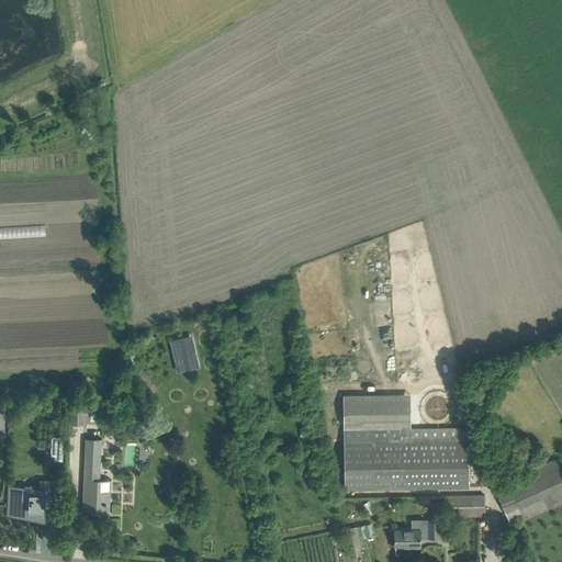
[(344,395),(345,428),(411,427),(411,393),(344,395)]
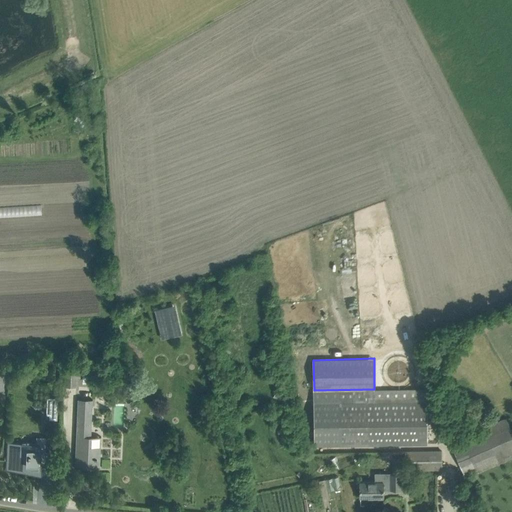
[(65,368),(64,386),(77,386),(77,368),(65,368)]
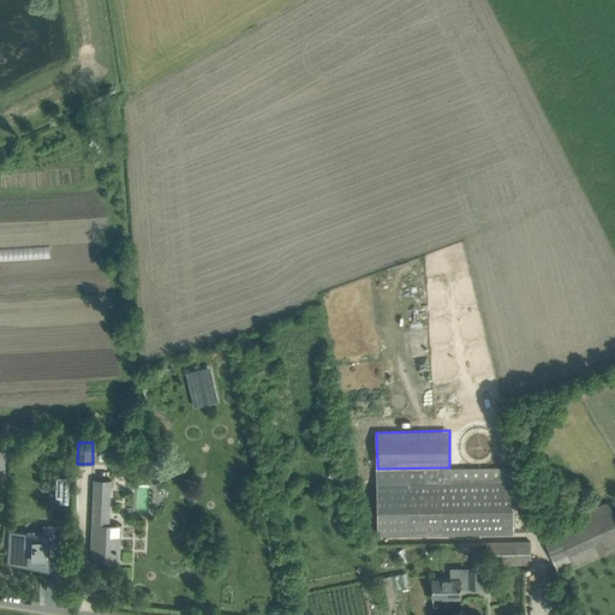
[(376,469),(377,535),(513,532),(513,481),(509,481),(509,466),(449,467),(377,469),(376,469)]
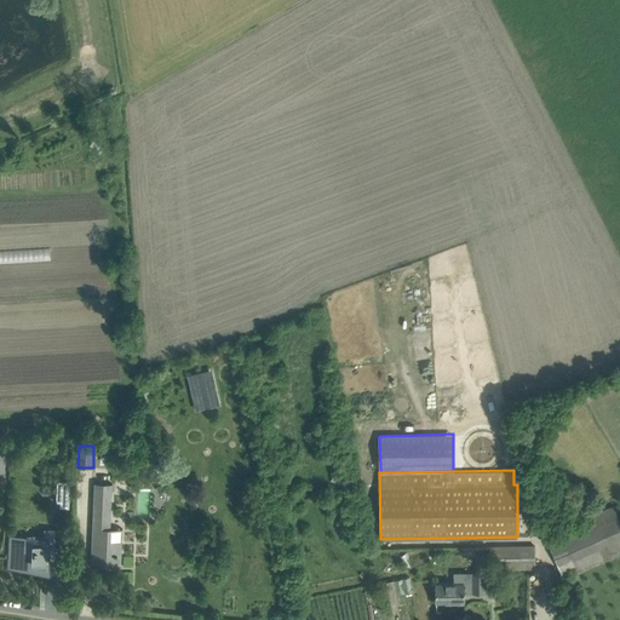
[(113,483),(95,482),(91,555),(95,555),(93,564),(121,566),(121,552),(121,541),(109,540),(110,529),(113,483)]
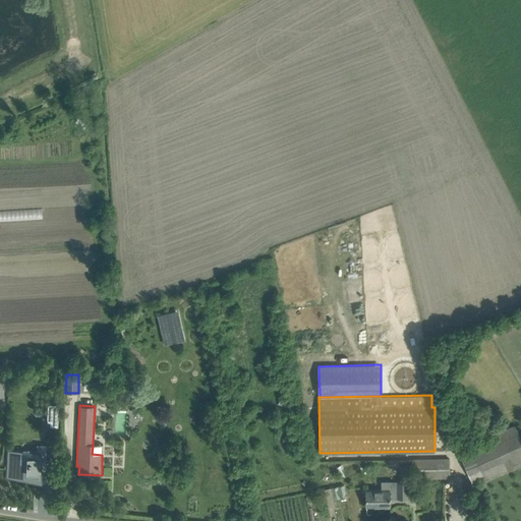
[(458,450),(474,486),(520,466),(520,468),(520,439),(515,425),(458,450)]
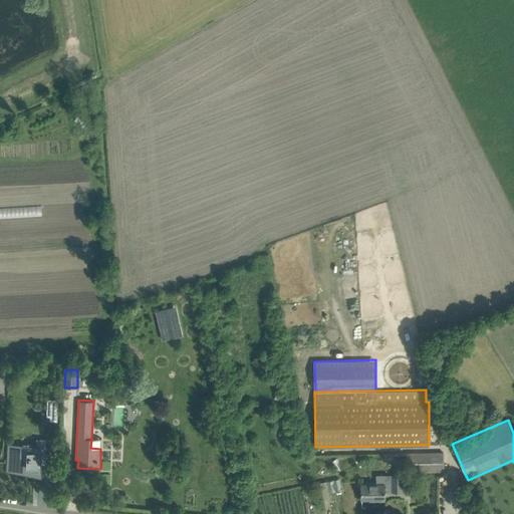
[(20,451),(20,445),(9,445),(8,471),(38,472),(38,466),(49,467),(49,453),(46,452),(46,438),(36,438),(36,452),(20,451)]
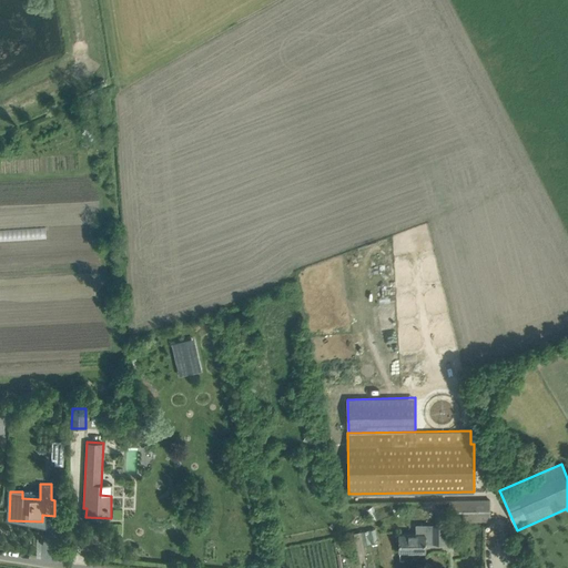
[(490,520),(489,500),(449,500),(449,520),(490,520)]
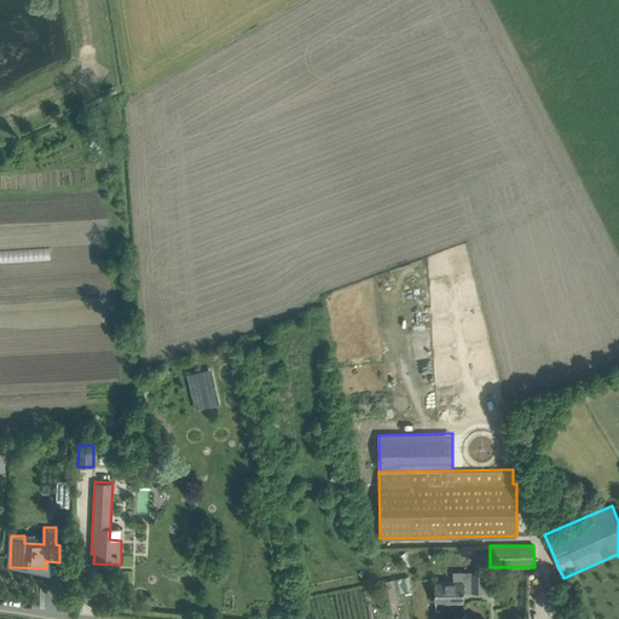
[(484,572),(473,573),(473,583),(473,591),(484,591),(484,572)]
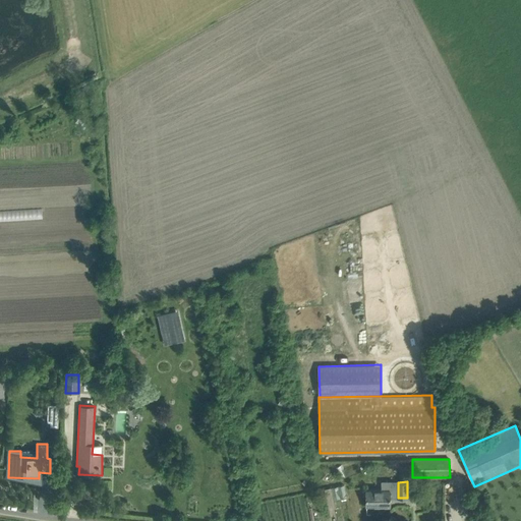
[(385,489),(366,489),(366,496),(366,506),(381,505),(381,507),(390,507),(390,498),(398,498),(398,490),(398,482),(385,482),(385,489)]
